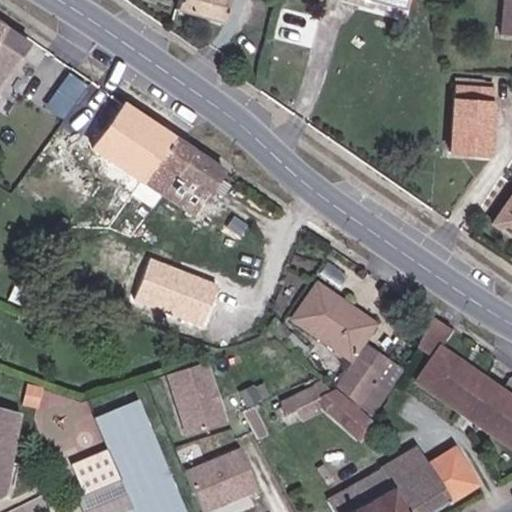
[(190,0),(188,8),(240,21),(245,0),(190,0)]
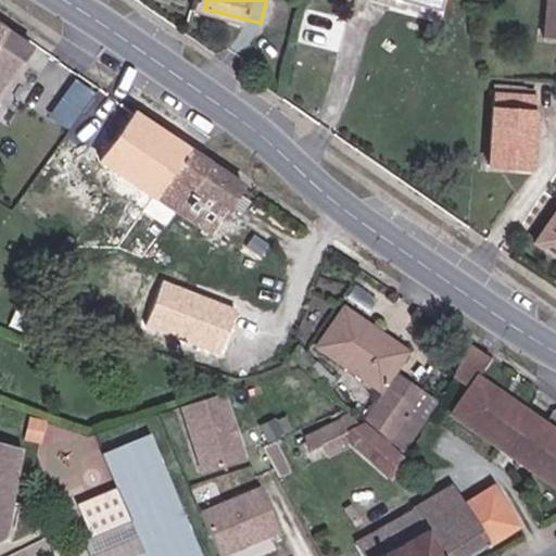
[(422,0),(454,9),(456,0),(422,0)]
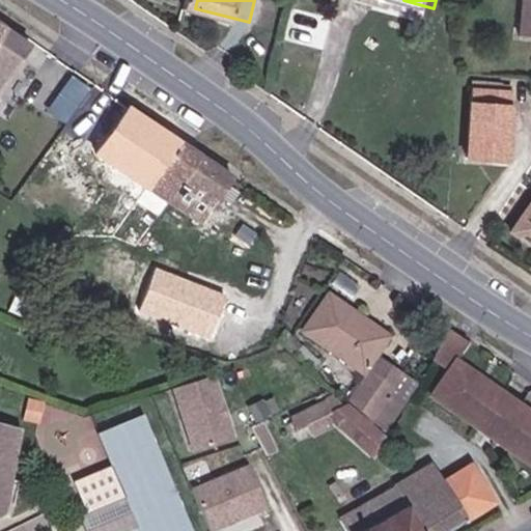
[(74,72),(51,109),(72,121),(94,84),(74,72)]
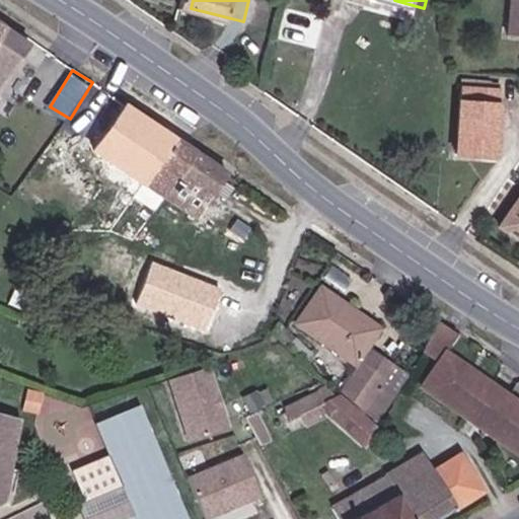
[(499,162),(509,96),(476,91),(467,157),(499,162)]
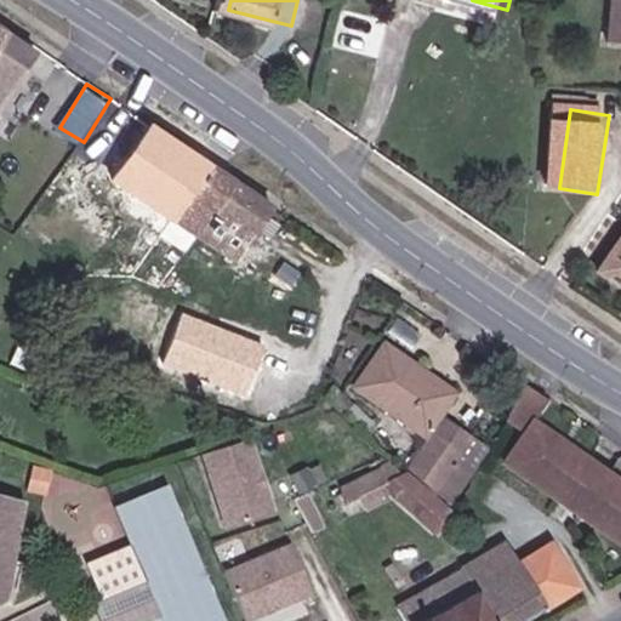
[(152,127),(120,177),(237,254),(268,210),(152,127)]
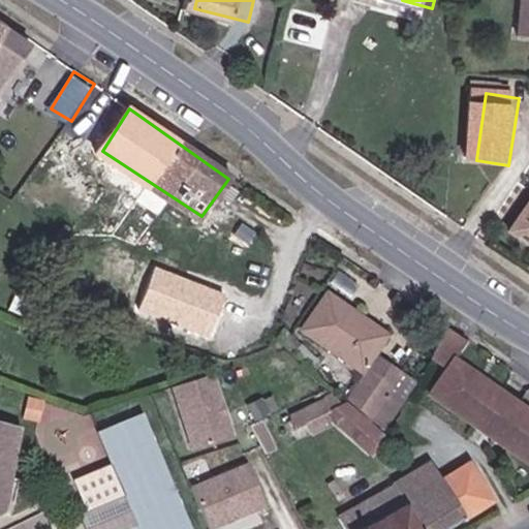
[(78,248),(83,237),(75,234),(70,245),(78,248)]
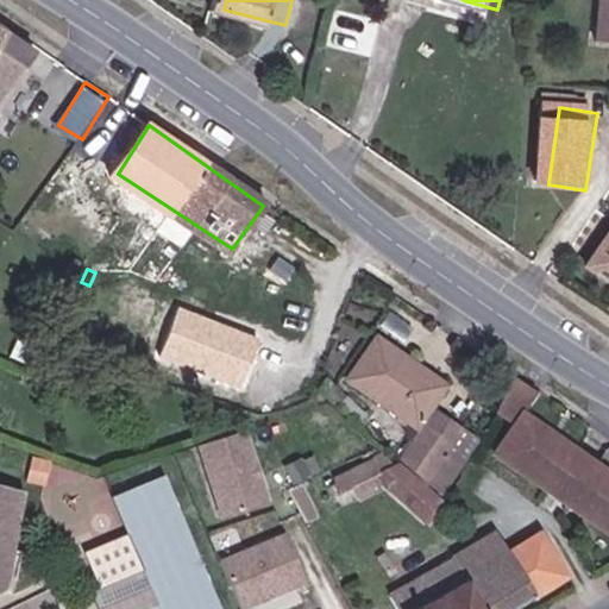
[(261,340),(180,308),(161,357),(242,389),(261,340)]
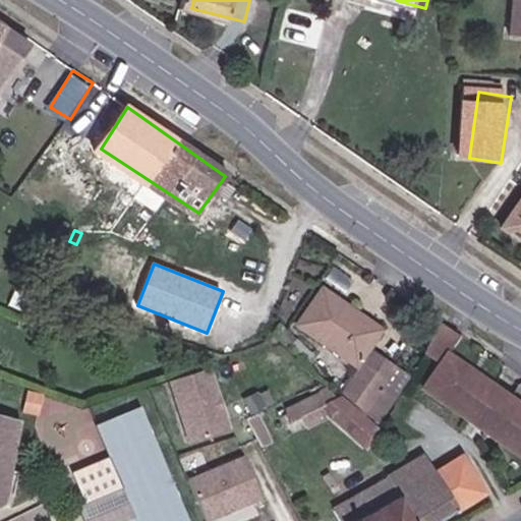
[(363,364),(366,359),(377,346),(388,329),(328,284),(303,323),(363,364)]
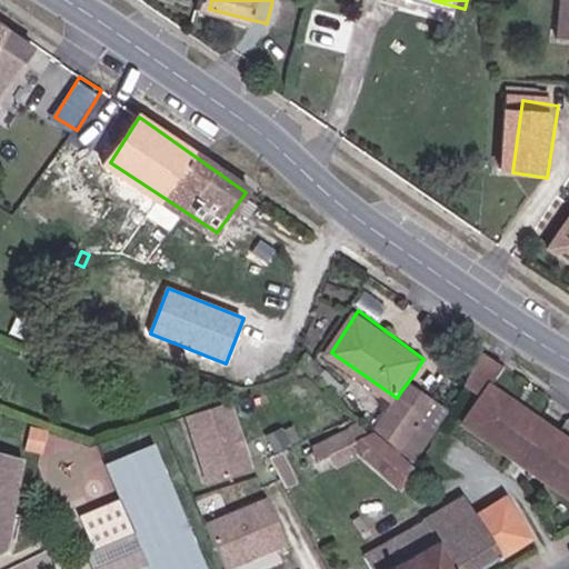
[(402,395),(427,415),(438,402),(411,378),(400,392),(402,393),(402,395)]
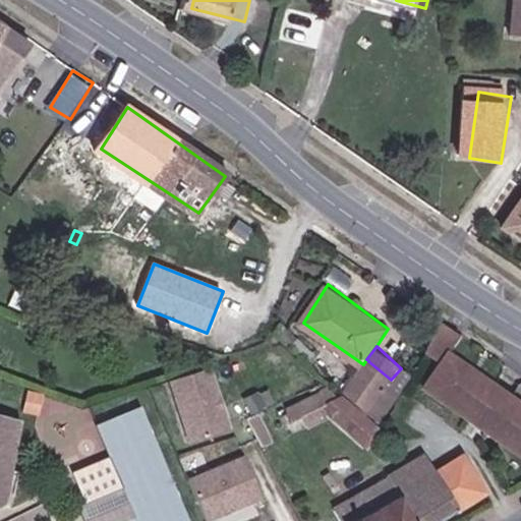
[(479,420),(503,388),(499,385),(453,353),(430,387),(474,417),(479,420)]
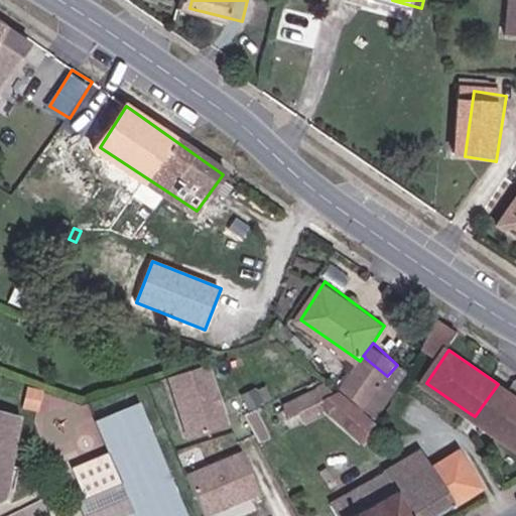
[(362,405),(387,376),(365,358),(365,357),(340,386),(362,405)]
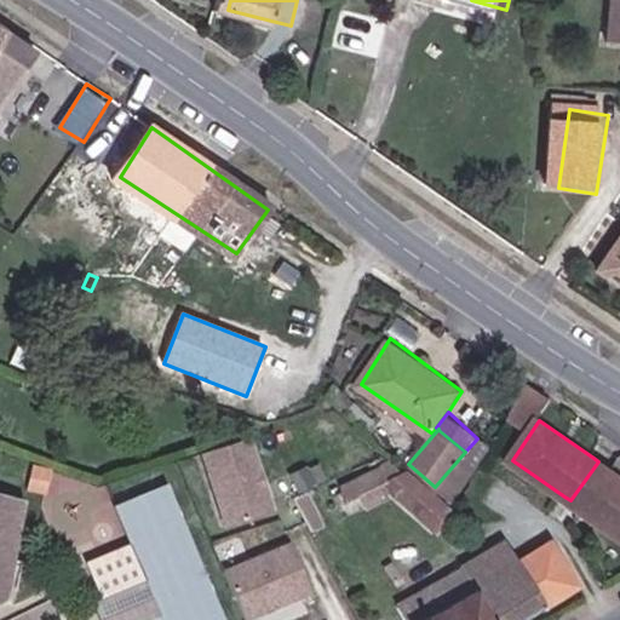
[(239,434),(194,454),(224,520),(269,499),(239,434)]
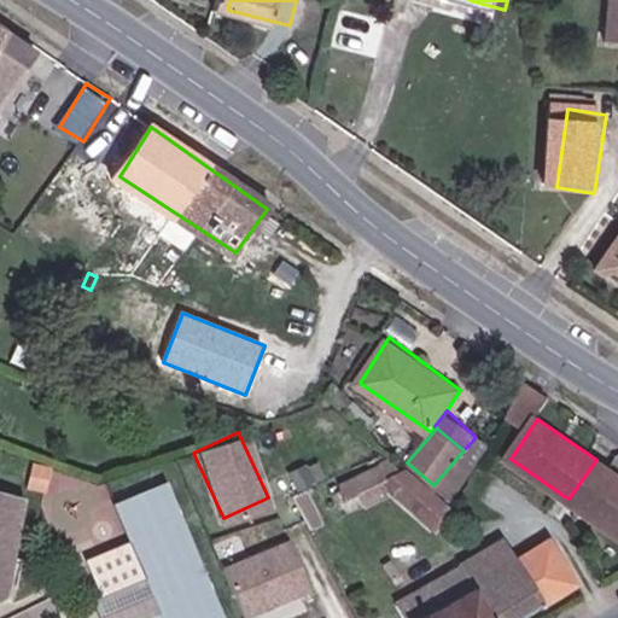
[(394,452),(345,476),(348,484),(340,489),(344,496),(360,490),(371,485),(374,491),(401,477),(398,472),(406,468),(401,458),(394,452)]
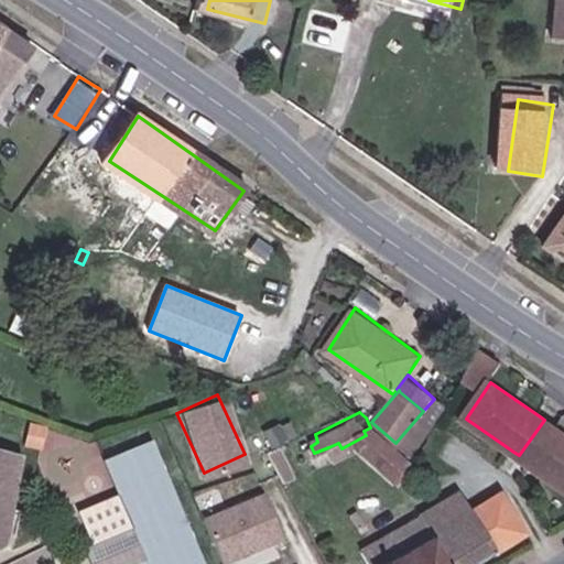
[(53,426),(33,420),(26,440),(46,446),(53,426)]
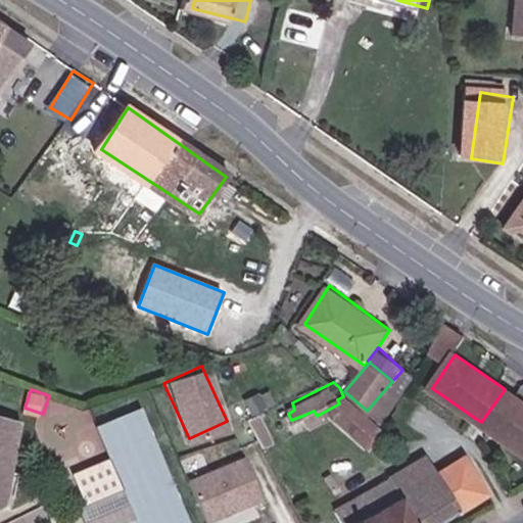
[(522,401),(520,400),(505,389),(481,422),(492,430),(522,452),(522,401)]
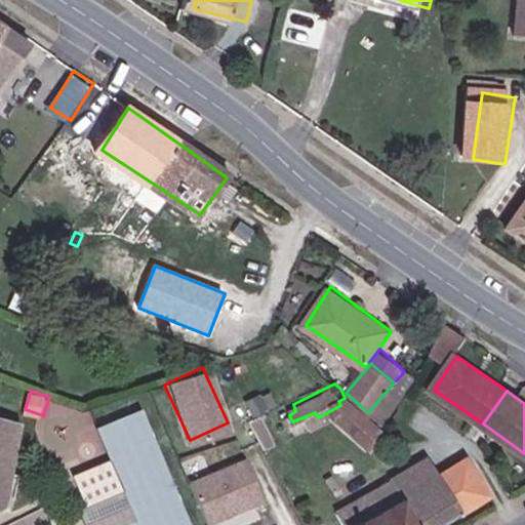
[(259,392),(246,398),(252,412),(266,406),(259,392)]
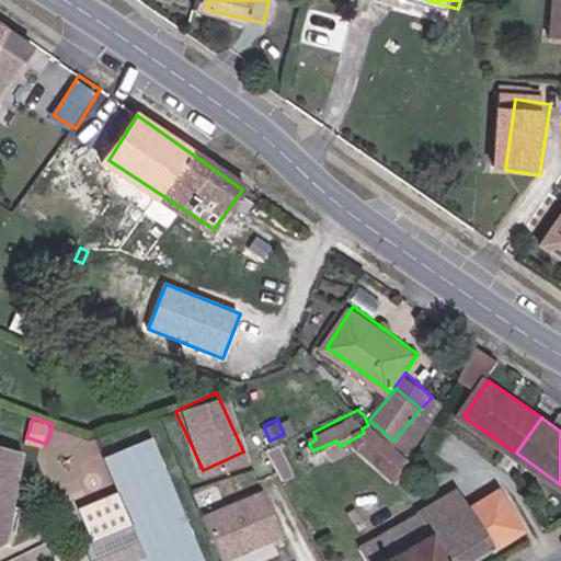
[(408,459),(368,425),(362,428),(364,433),(340,446),(336,441),(327,445),(331,458),(354,446),(393,477),(408,459)]
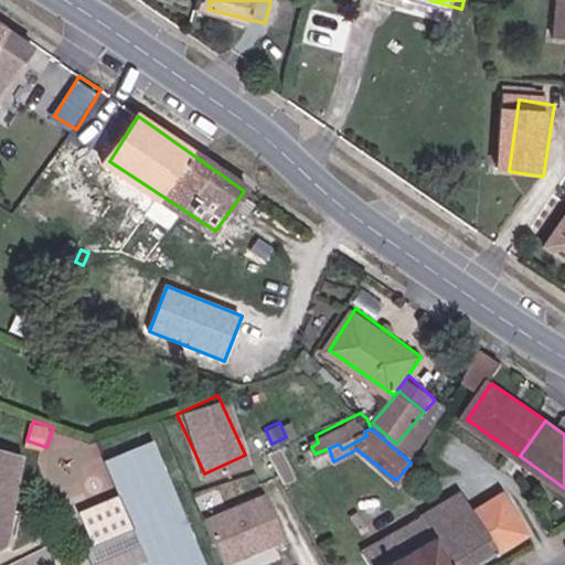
[(123,564),(214,564),(148,433),(103,456),(130,525),(142,555),(123,564)]
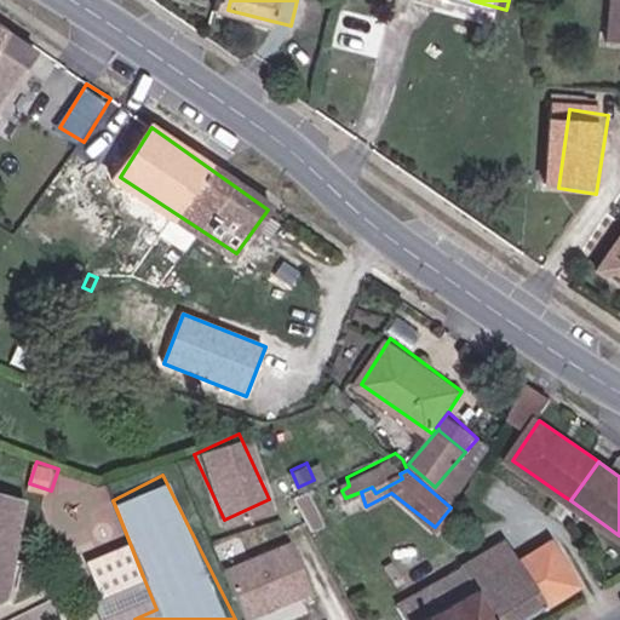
[(337,503),(345,498),(342,491),(349,486),(346,477),(339,481),(340,486),(331,489),(337,503)]
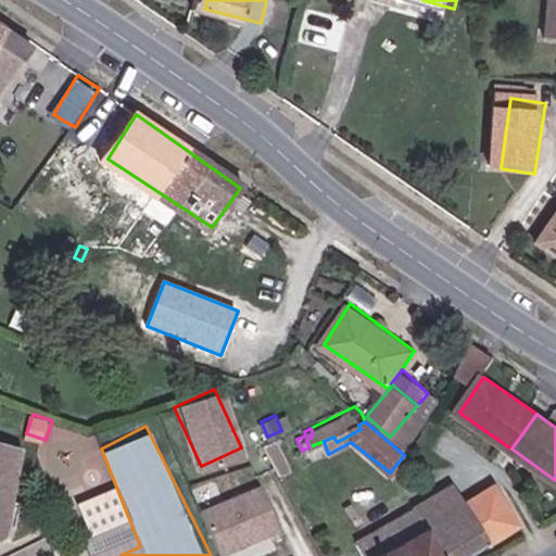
[(258,472),(202,504),(224,546),(281,514),(258,472)]
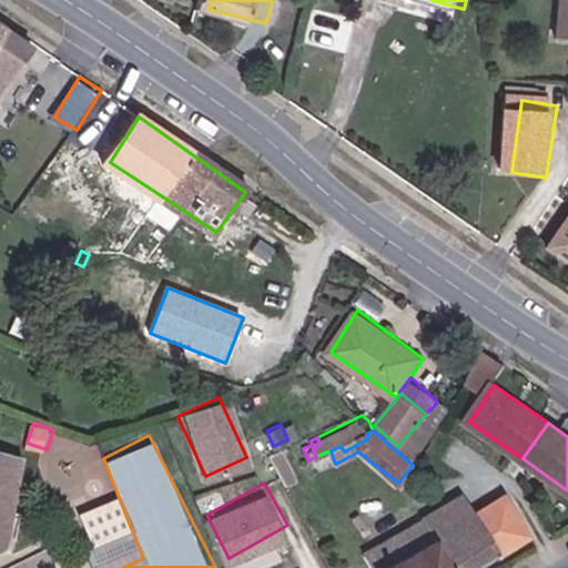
[(456,493),(430,507),(444,530),(456,523),(478,563),(518,539),(503,513),(515,506),(505,490),(470,510),(456,493)]
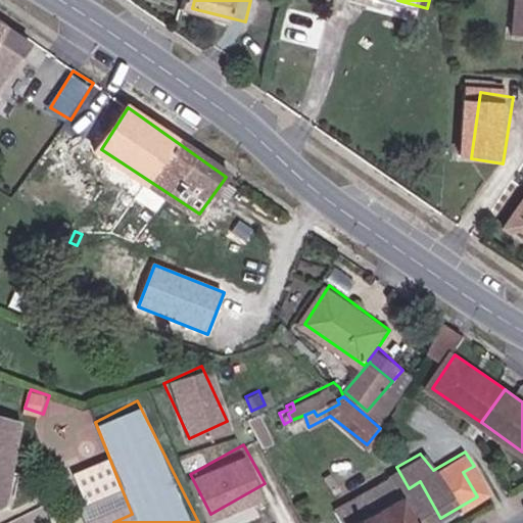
[(463,472),(477,496),(488,490),(474,466),(463,472)]
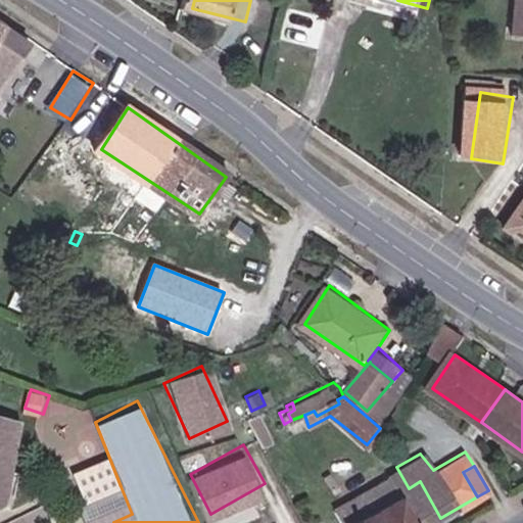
[(409,488),(396,467),(370,482),(381,502),(347,521),(347,522),(431,522),(440,518),(420,481),(409,488)]
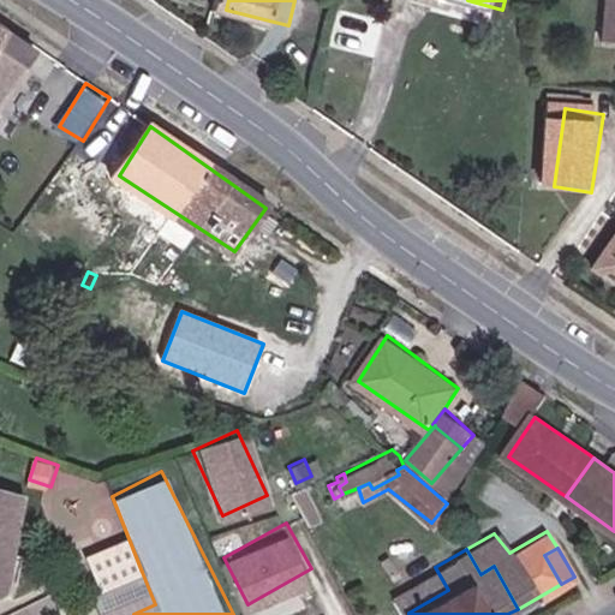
[(396,590),(408,613),(448,590),(435,567),(396,590)]
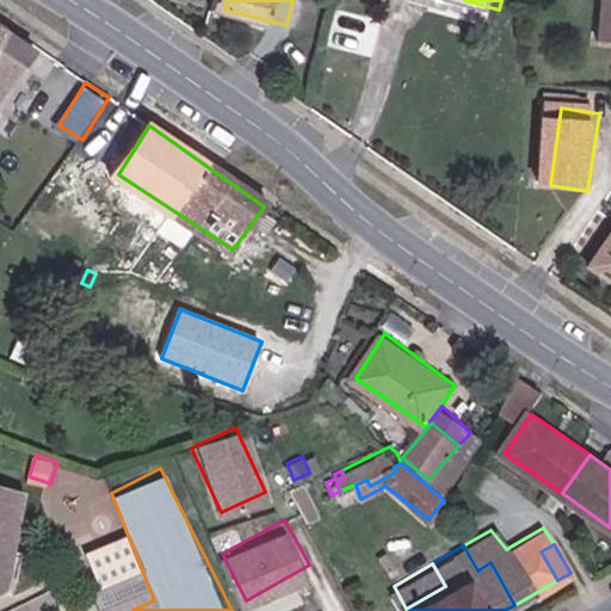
[(141,568),(86,596),(93,610),(133,610),(154,600),(141,568)]
